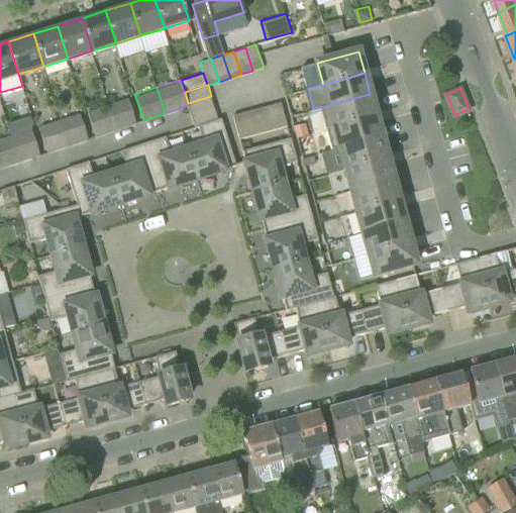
[(334,126),(376,115),(370,94),(313,109),(308,111),(314,131),(334,126)]
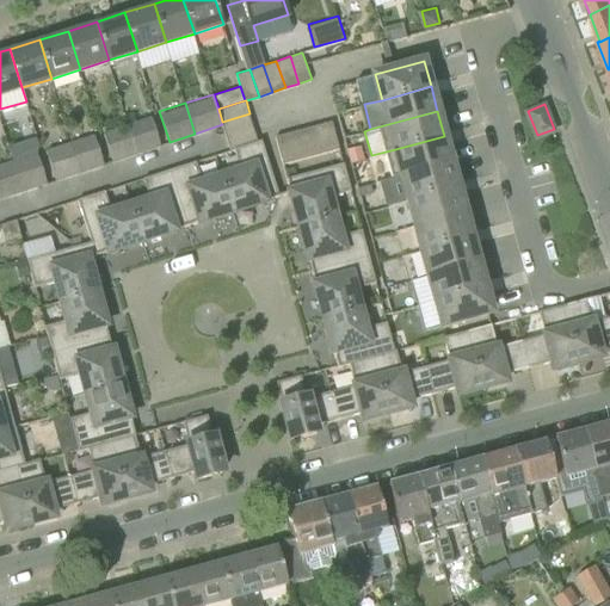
[(227,135),(254,127),(250,113),(222,122),(227,135)]
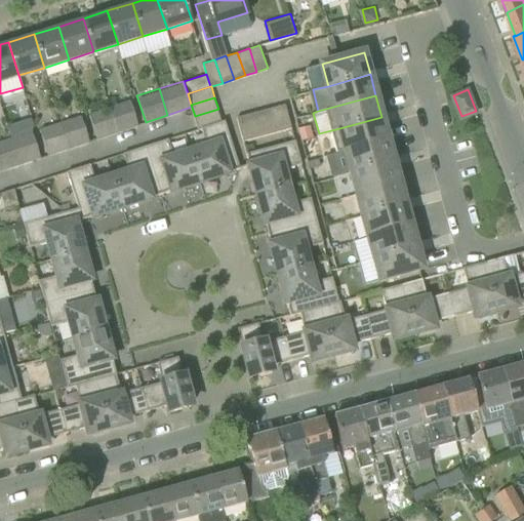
[(110,105),(119,131),(137,124),(129,98),(110,105)]
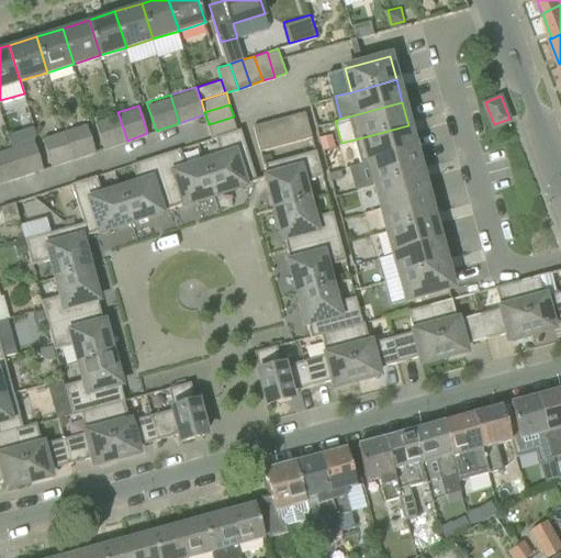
[(293,113),(300,140),(313,135),(305,110),(293,113)]
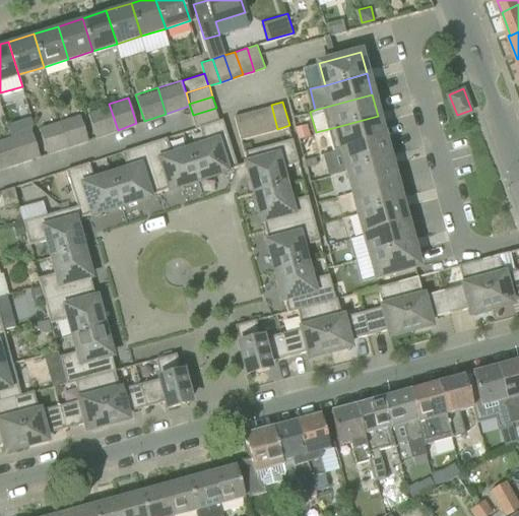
[(95,137),(118,130),(109,104),(87,111),(95,137)]
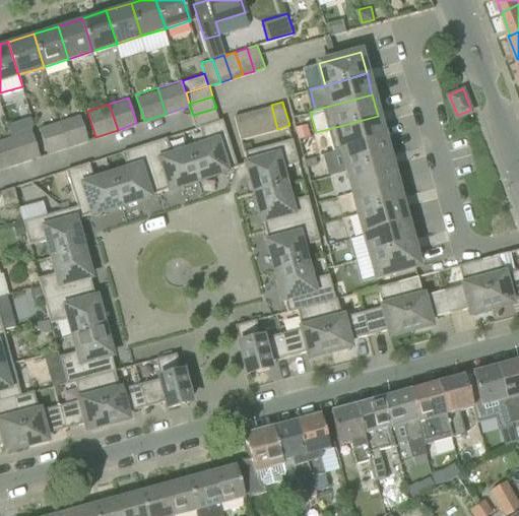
[(271,105),(259,109),(265,132),(277,129),(271,105)]
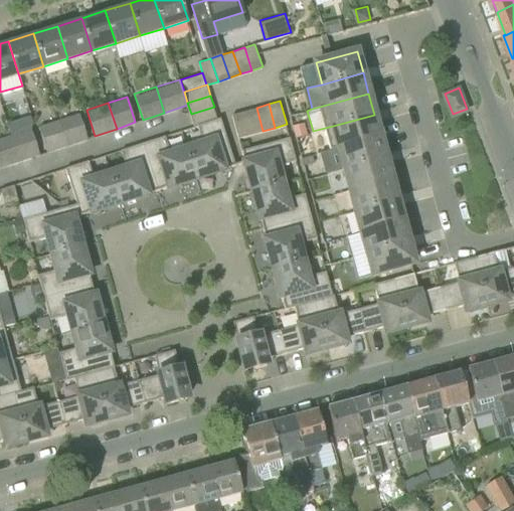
[(191,114),(194,125),(197,125),(217,118),(214,107),(191,114)]
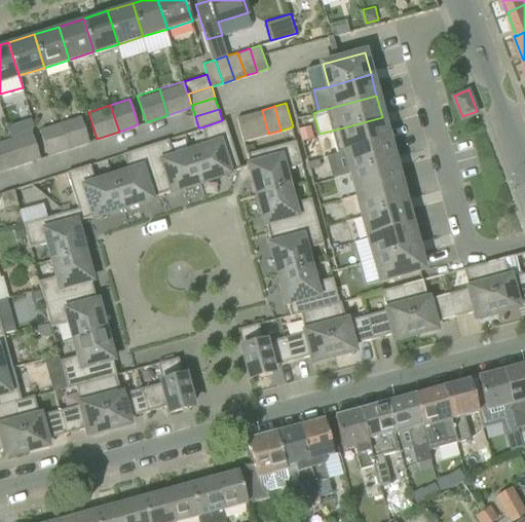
[(262,110),(250,113),(256,137),(268,134),(262,110)]
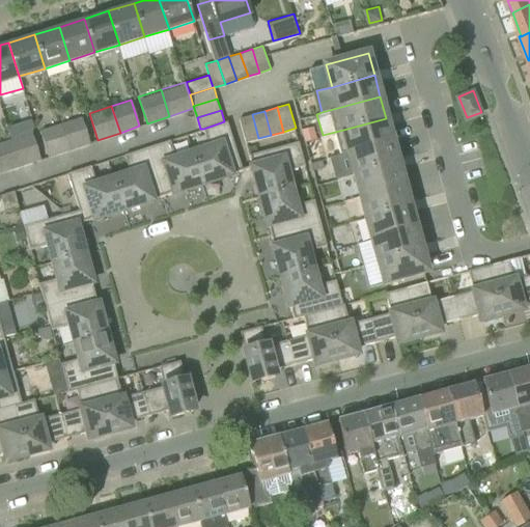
[(246,141),(258,138),(252,114),(240,117),(246,141)]
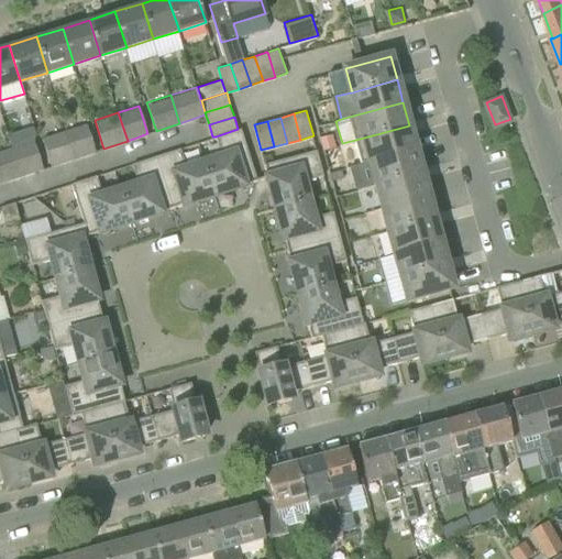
[(65,130),(73,159),(96,151),(86,122),(65,130)]
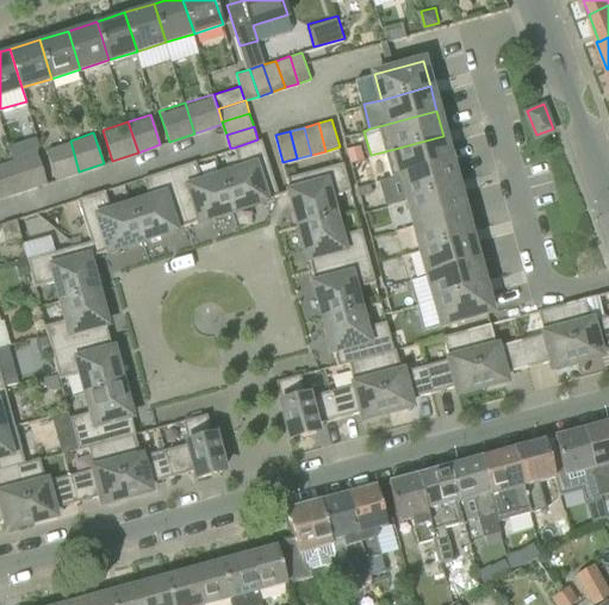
[(395,149),(401,174),(449,161),(443,136),(395,149)]
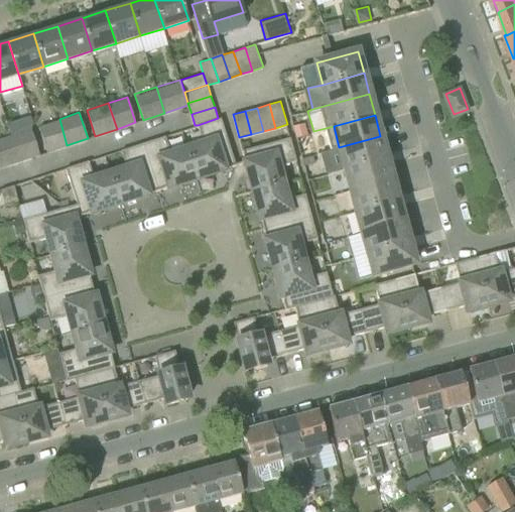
[(186,145),(198,177),(236,164),(221,117),(218,118),(198,125),(203,140),(186,145)]
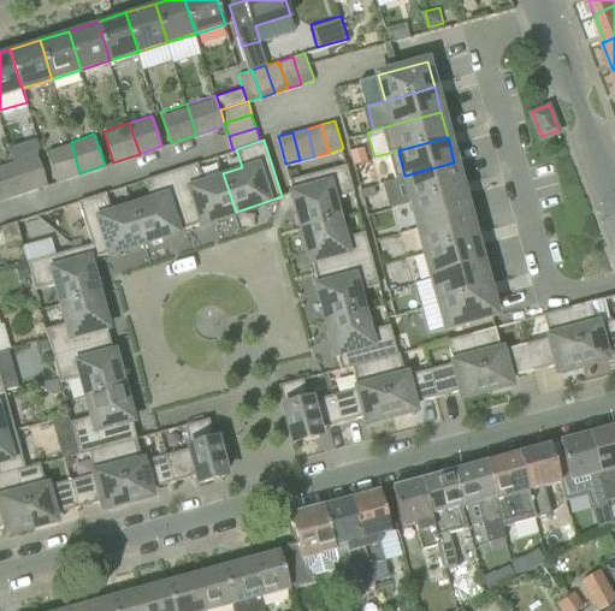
[(57,182),(80,173),(71,142),(46,150),(57,182)]
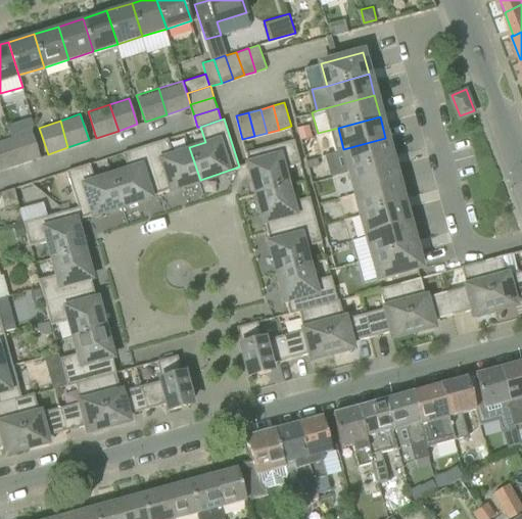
[(312,135),(309,124),(297,127),(300,138),(312,135)]
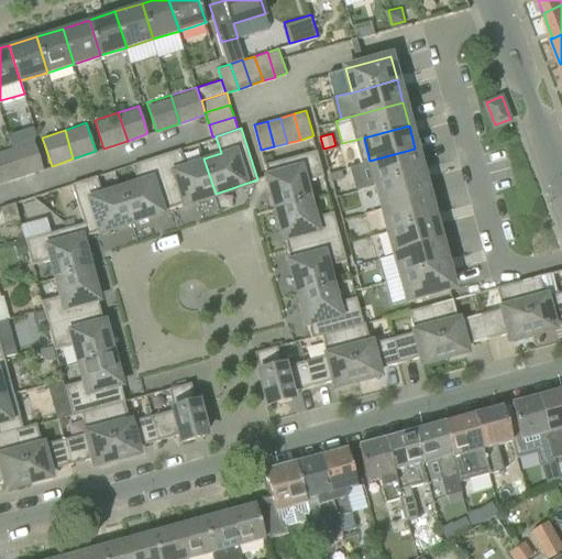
[(20,176),(43,168),(33,140),(12,148),(20,176)]
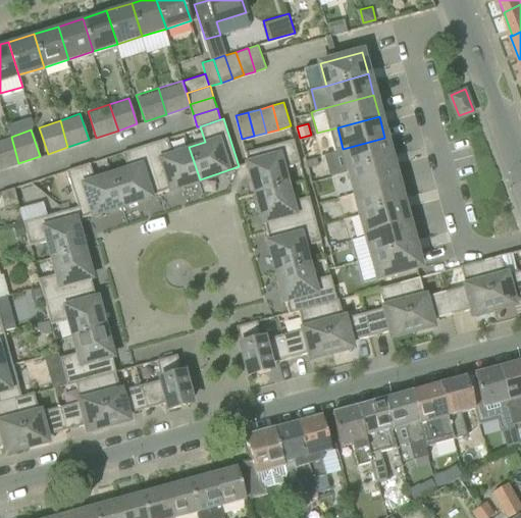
[(0,140),(0,169),(18,163),(11,137),(0,140)]
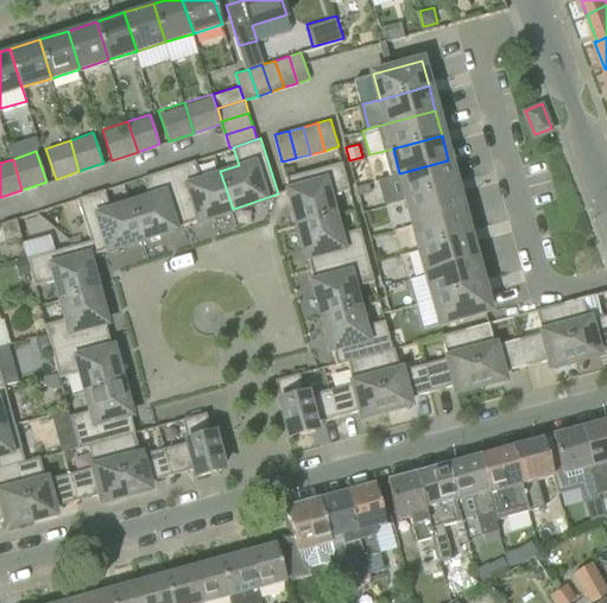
[(201,177),(195,159),(169,167),(187,223),(233,209),(220,171),(201,177)]
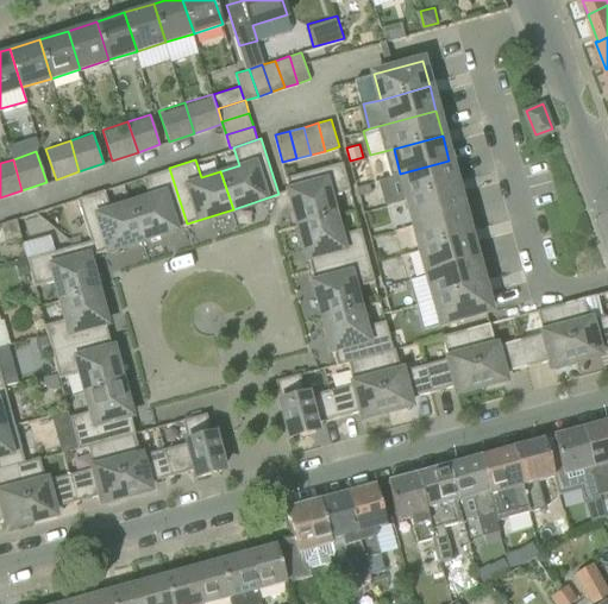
[(389,203),(407,199),(456,186),(449,161),(400,174),(382,178),(389,203)]
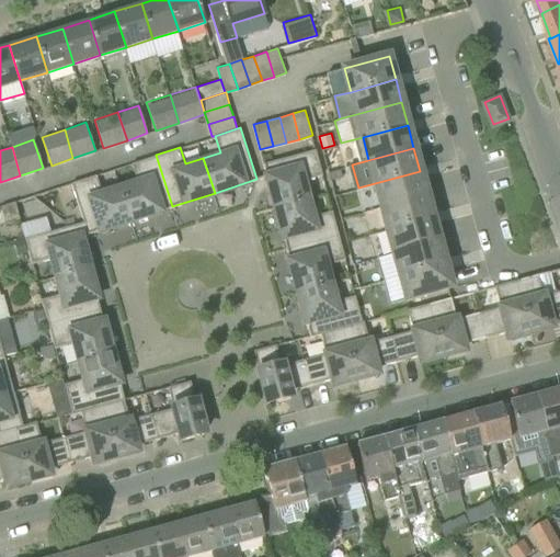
[(264,162),(267,175),(275,206),(308,197),(303,180),(322,174),(316,149),(264,162)]
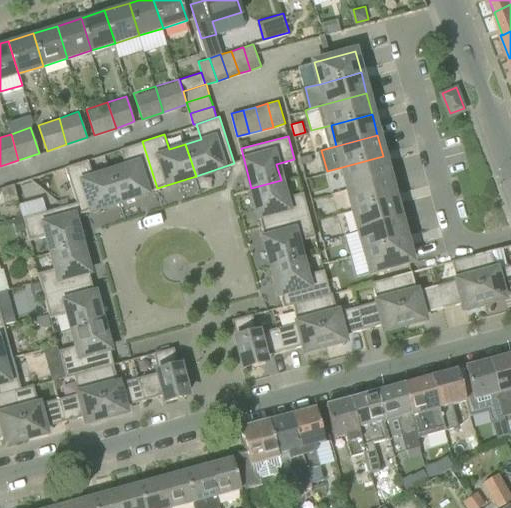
[(109,168),(119,200),(157,188),(142,141),(120,148),(125,163),(109,168)]
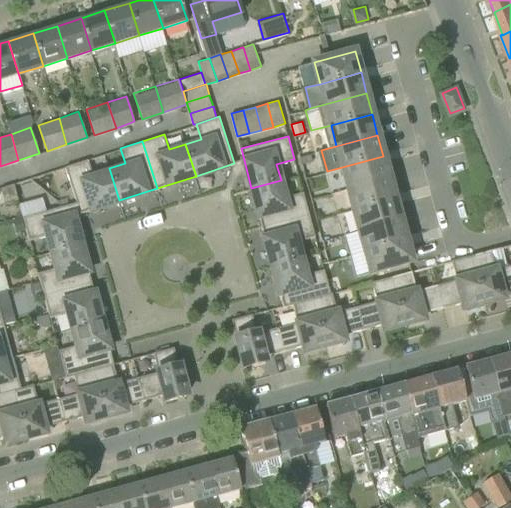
[(313,161),(311,153),(300,156),(302,164),(313,161)]
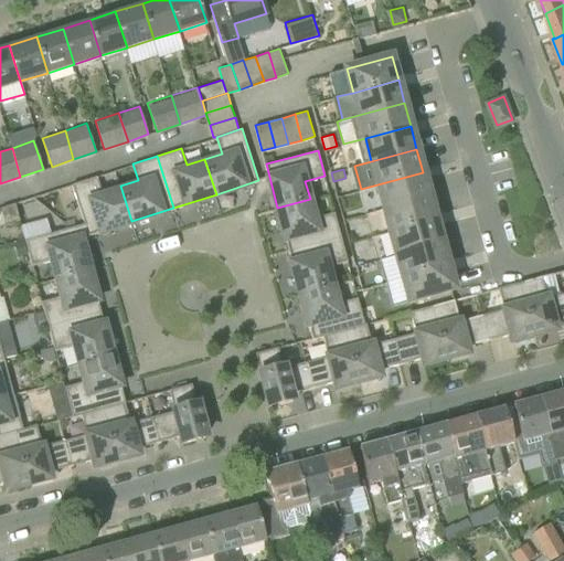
[(378,184),(384,208),(429,196),(423,172),(378,184)]
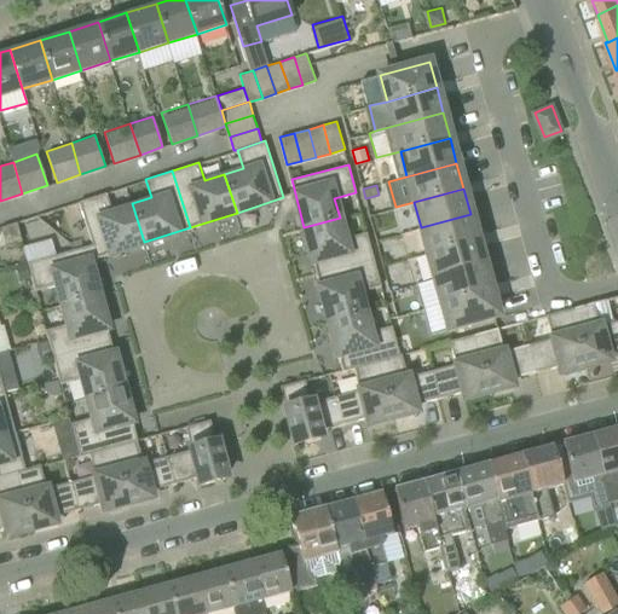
[(113,210),(107,192),(79,201),(92,241),(93,241),(98,258),(144,242),(132,203),(113,210)]
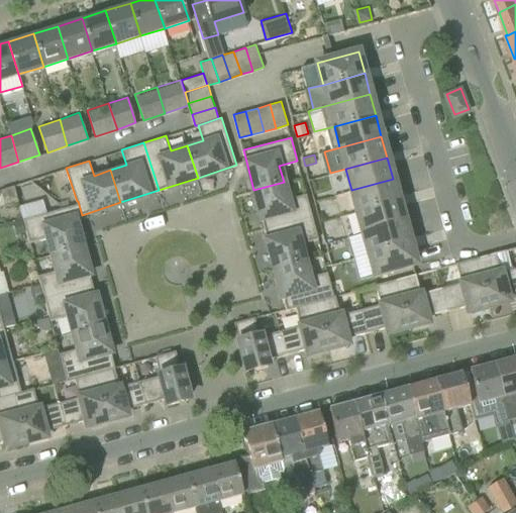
[(351,190),(356,211),(398,200),(393,179),(351,190)]
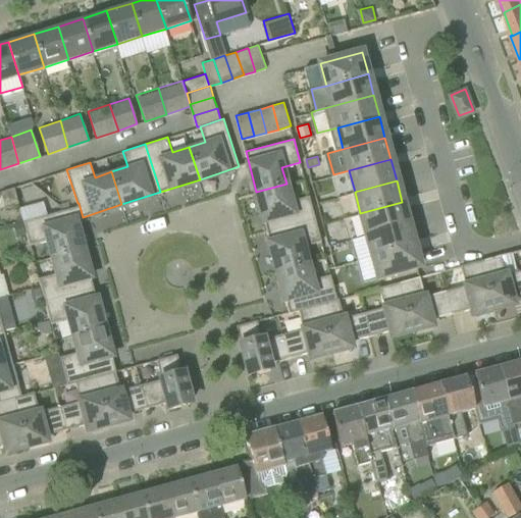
[(267,230),(315,218),(309,196),(291,200),(287,184),(256,192),(267,230)]
